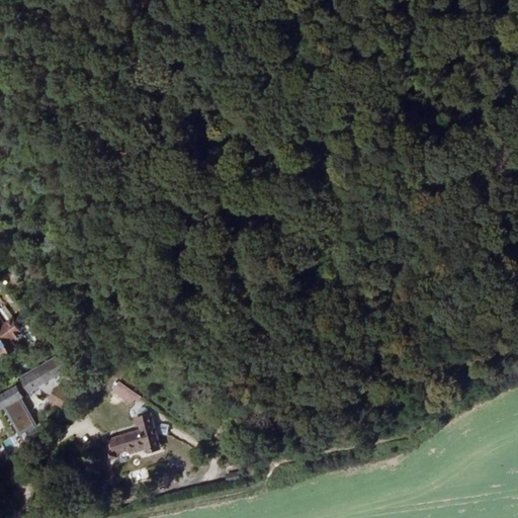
[(0,316),(0,350),(3,356),(17,347),(11,340),(22,333),(13,319),(5,324),(0,316)]
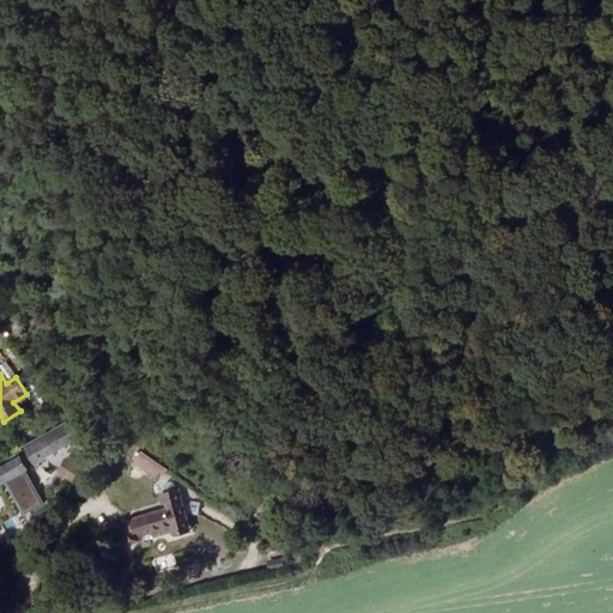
[(25,532),(56,515),(26,461),(32,457),(35,463),(82,436),(74,422),(67,425),(66,422),(25,445),(30,453),(23,456),(23,455),(0,467),(0,491),(12,519),(17,516),(25,532)]
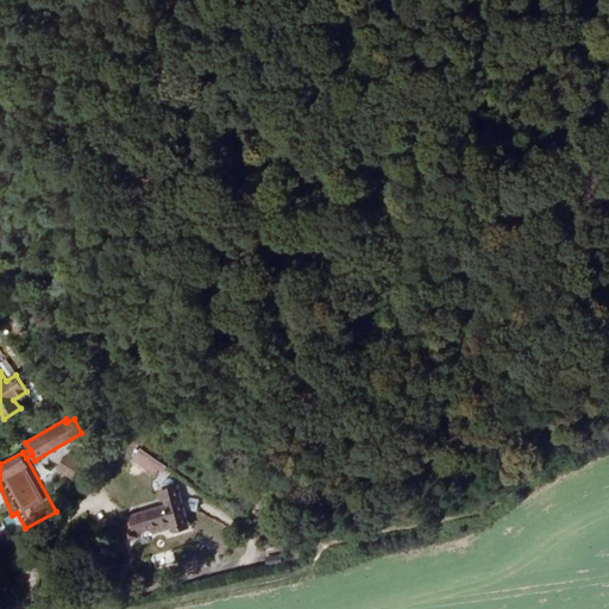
[(81,465),(68,457),(60,469),(73,478),(81,465)]
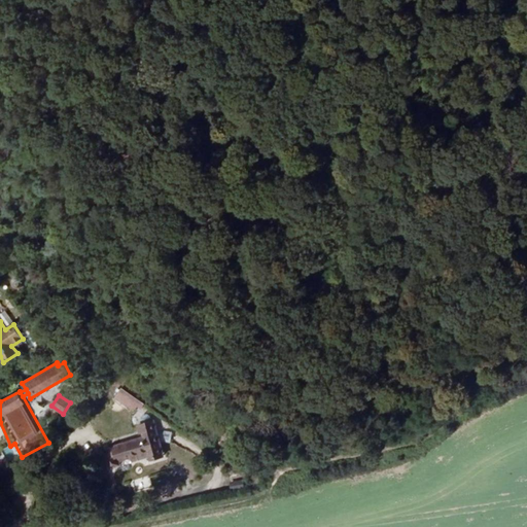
[(109,448),(110,453),(108,454),(112,467),(120,464),(119,461),(132,457),(133,461),(150,456),(151,459),(165,455),(161,442),(165,441),(169,441),(171,433),(165,432),(159,433),(153,420),(152,420),(151,418),(150,416),(149,415),(147,415),(145,415),(143,415),(142,416),(141,418),(141,419),(141,421),(142,423),(140,424),(144,436),(109,448)]
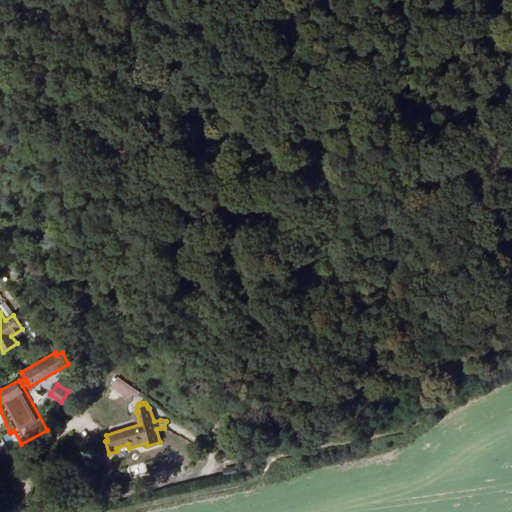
[(146,464),(130,469),(132,477),(149,472),(146,464)]
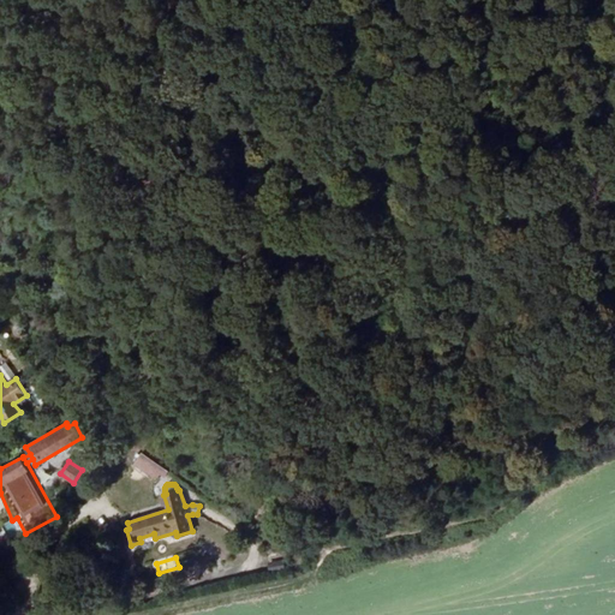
All buildings are outlined.
